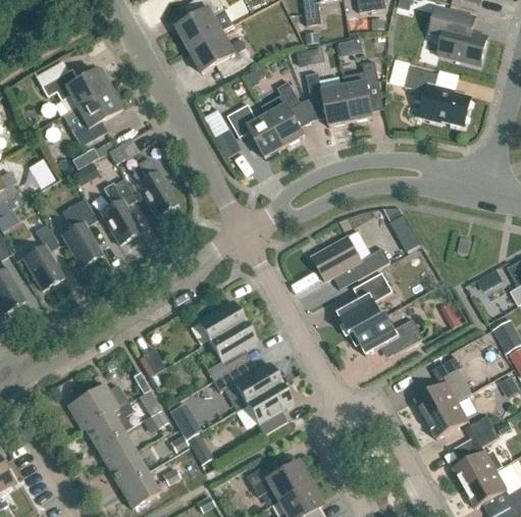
[(191,0),(189,1),(196,14),(175,26),(188,49),(221,30),(213,14),(224,8),(220,1),(219,0),(191,0)]
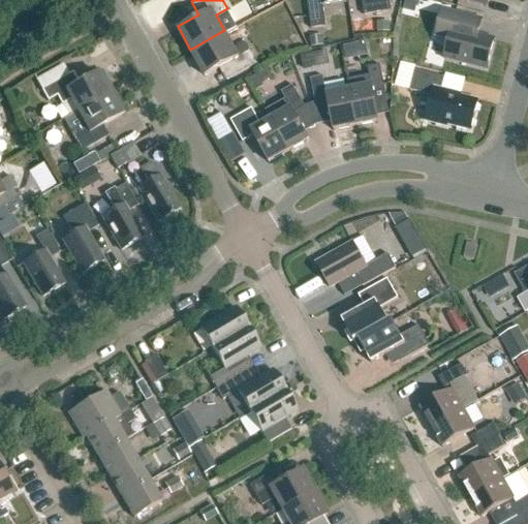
[(307,0),(311,26),(325,23),(321,1),(330,0),(307,0)]
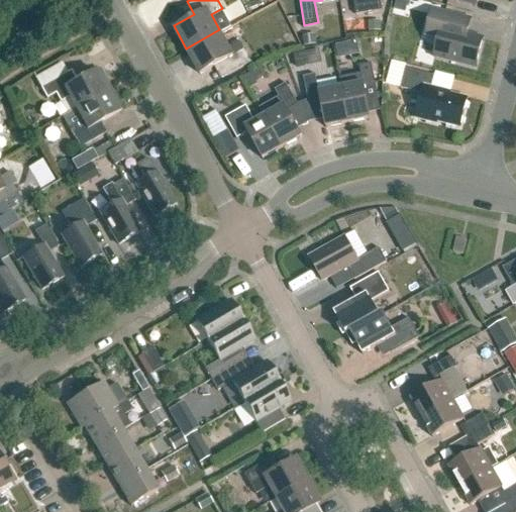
[(353,0),(355,12),(381,8),(380,0),(353,0)]
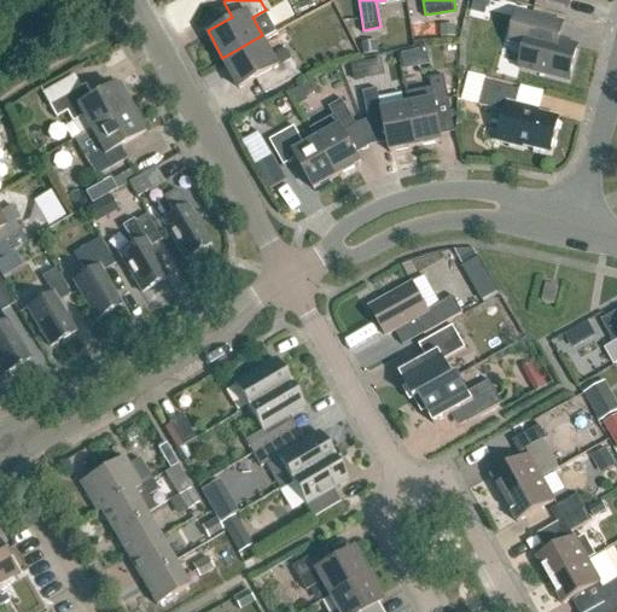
[(483,11),(485,0),(471,0),(470,7),(483,11)]
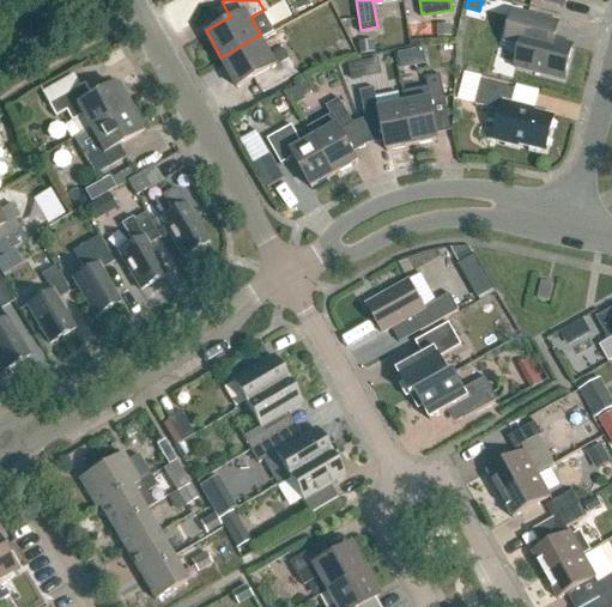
[(563,77),(571,41),(553,37),(558,19),(543,16),(513,7),(504,40),(519,43),(514,64),(563,77)]
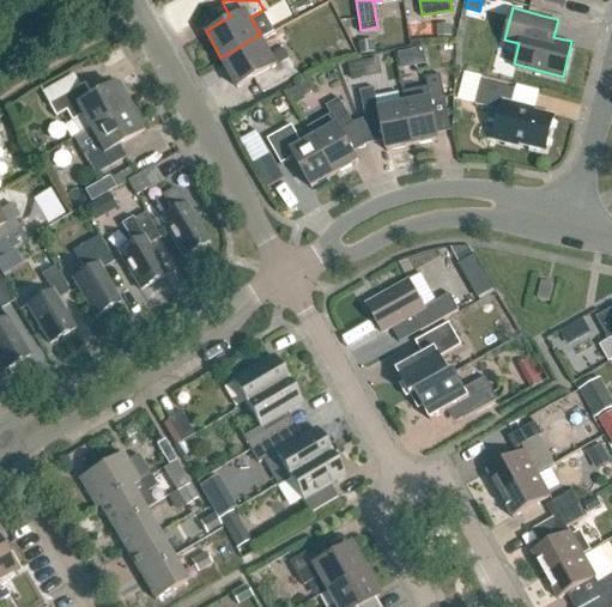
[(260,35),(220,58),(236,85),(261,71),(270,85),(297,70),(284,46),(270,53),(260,35)]
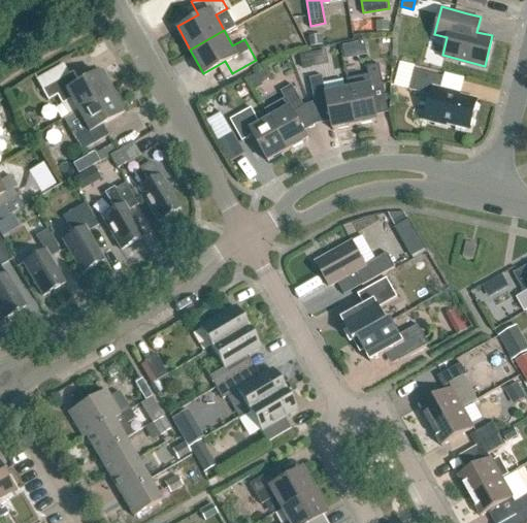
[(308,44),(322,42),(321,32),(307,34),(308,44)]
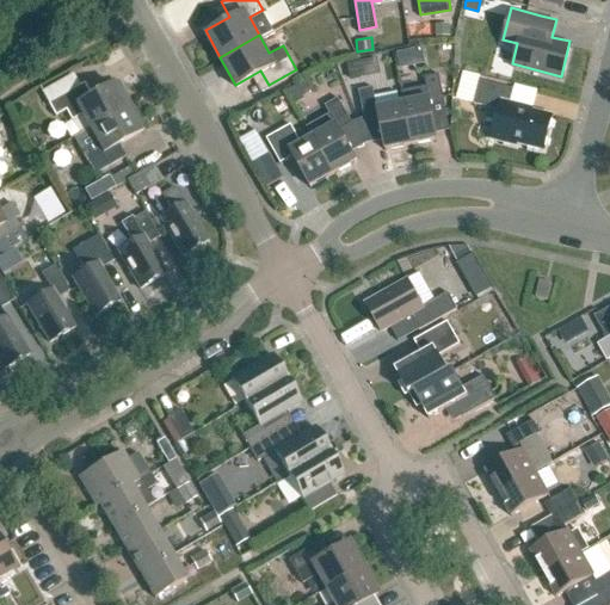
[(417,60),(418,48),(393,45),(392,57),(417,60)]
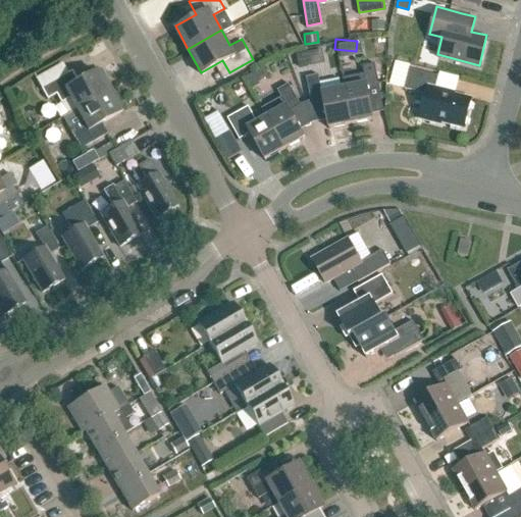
[(298,69),(309,67),(306,51),(295,53),(298,69)]
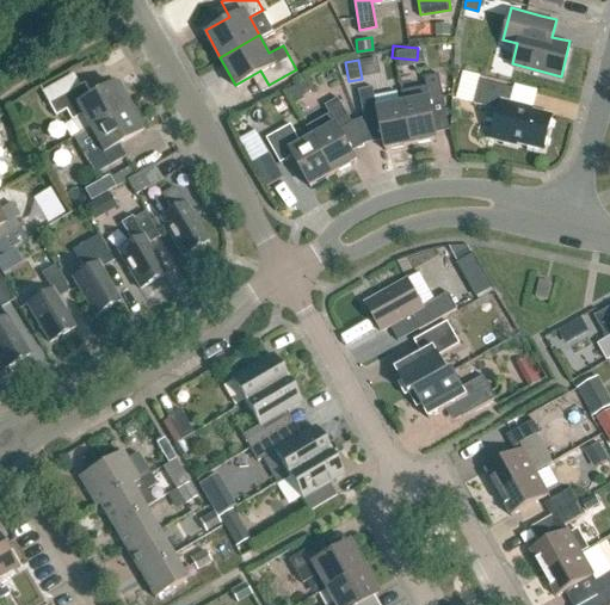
[(430,102),(443,99),(438,71),(424,74),(427,96),(401,100),(410,142),(436,136),(430,102)]
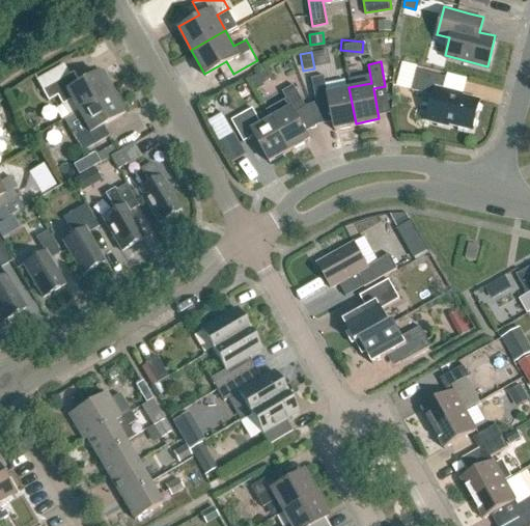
[(410,87),(433,92),(425,118),(447,123),(448,121),(472,128),(479,98),(455,92),(455,90),(442,87),(445,75),(415,67),(410,87)]
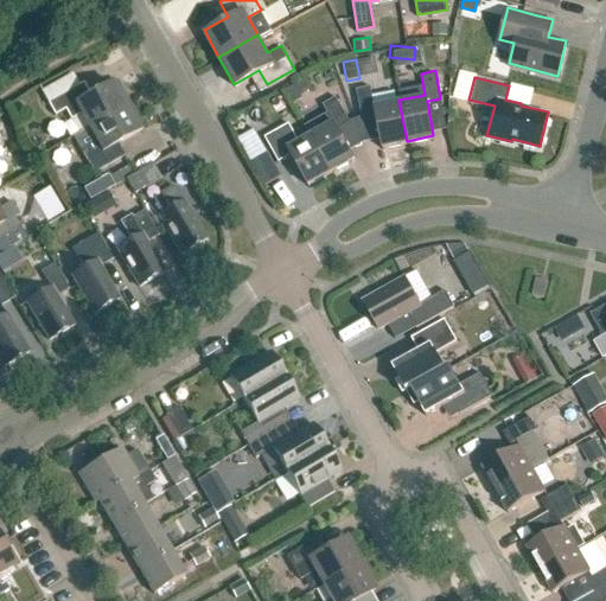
[(80,112),(88,125),(129,102),(115,78),(112,80),(89,91),(82,80),(46,100),(53,113),(64,107),(70,117),(80,112)]
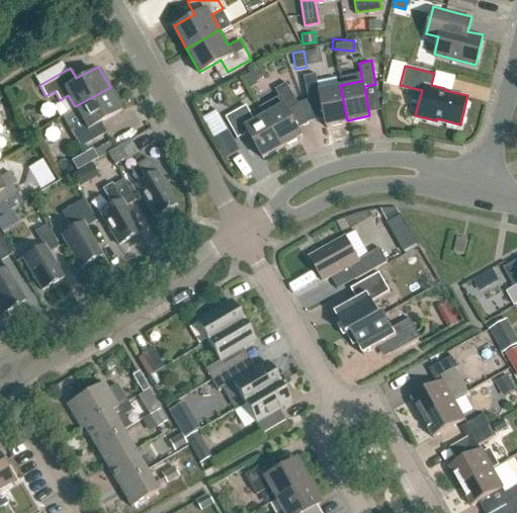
[(347,120),(340,85),(319,89),(316,71),(303,74),(308,97),(320,95),(326,124),(347,120)]
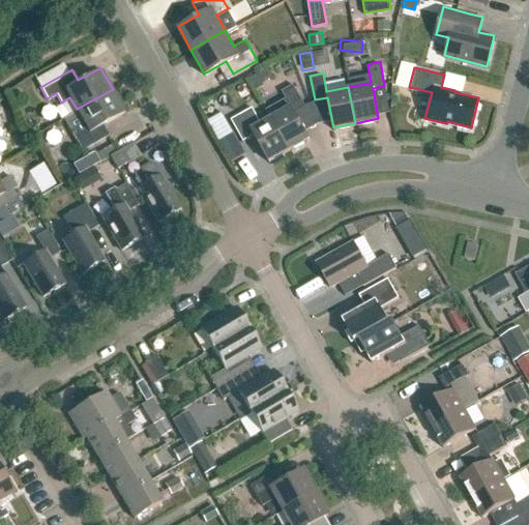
[(265,108),(270,116),(288,148),(309,137),(293,110),(304,104),(292,82),(281,88),(285,96),(265,108)]
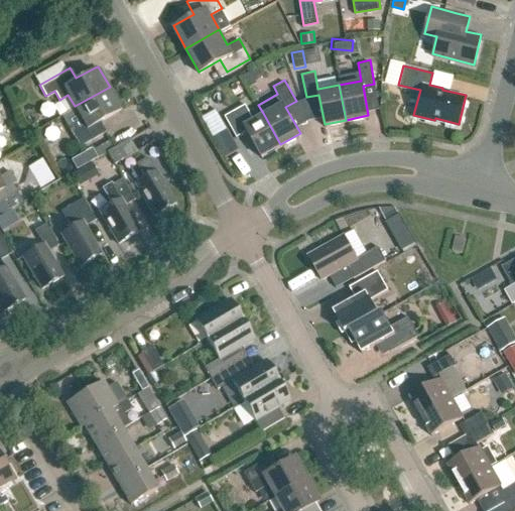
[(121,107),(110,87),(75,106),(81,117),(68,125),(79,144),(105,130),(99,119),(117,109),(117,108),(121,107)]
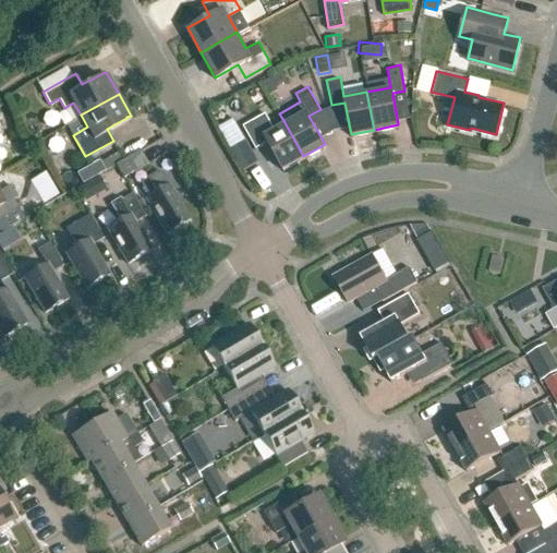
[(303,156),(285,122),(275,128),(265,111),(242,123),(255,146),(267,140),(282,168),(303,156)]
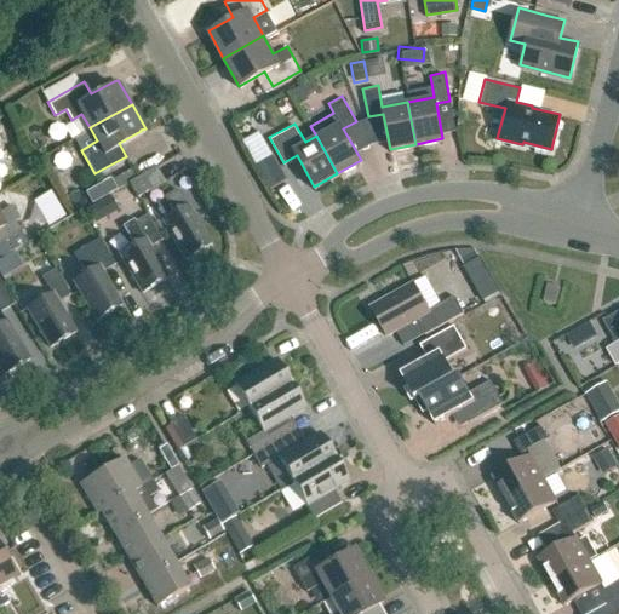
[(269,187),(285,177),(271,153),(254,161),(269,187)]
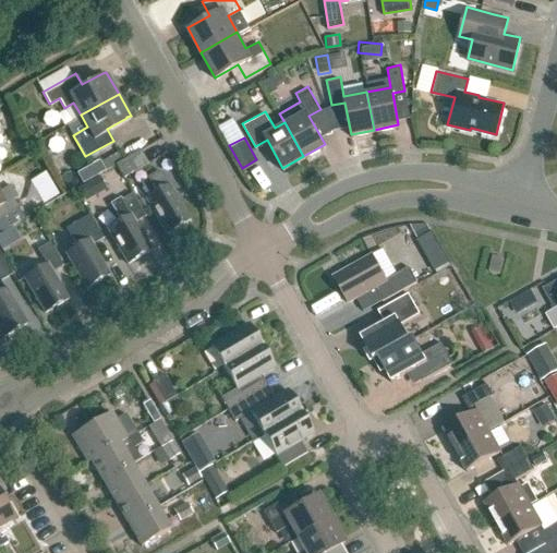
[(122,175),(147,160),(140,147),(114,161),(122,175)]
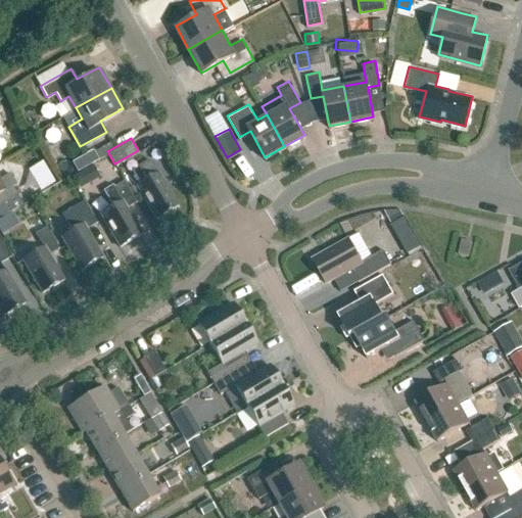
[(33,160),(38,149),(31,146),(26,156),(33,160)]
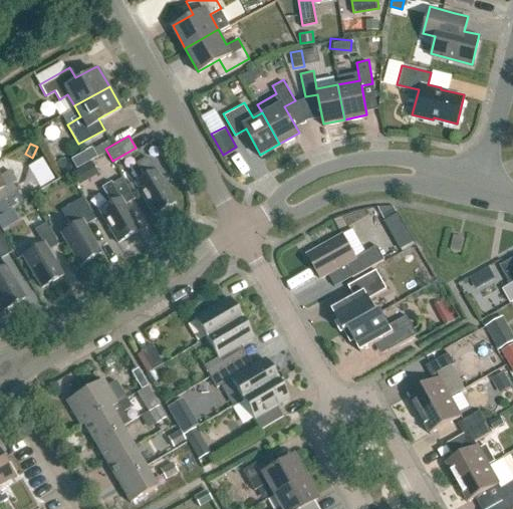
[(69,157),(74,167),(94,155),(89,146),(69,157)]
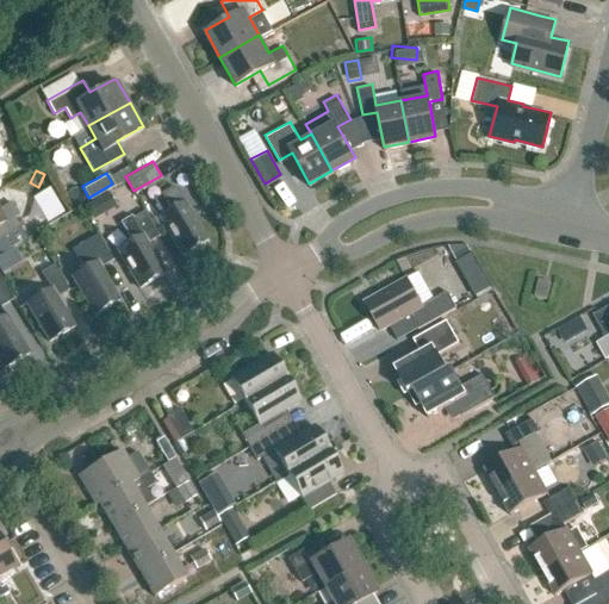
[(181,251),(205,237),(182,199),(173,184),(161,191),(169,206),(159,213),(181,251)]
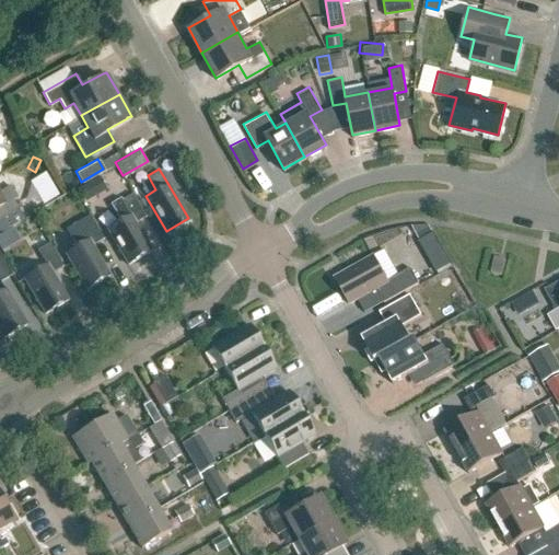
[(41,170),(24,178),(37,201),(54,193),(41,170)]
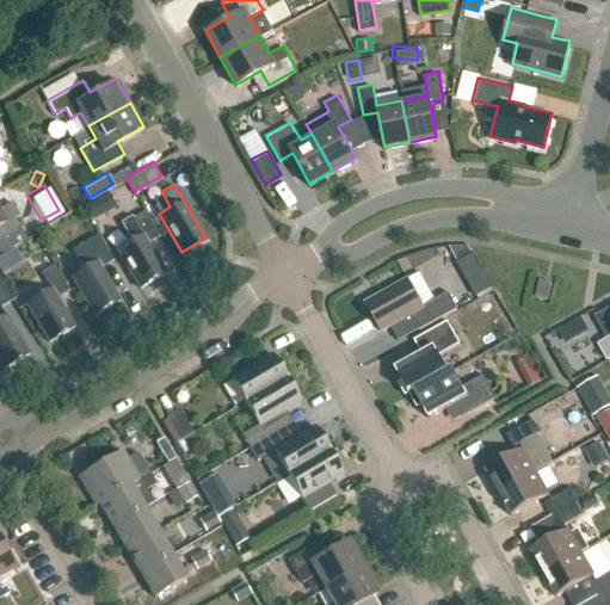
[(91,217),(106,209),(98,196),(84,204),(91,217)]
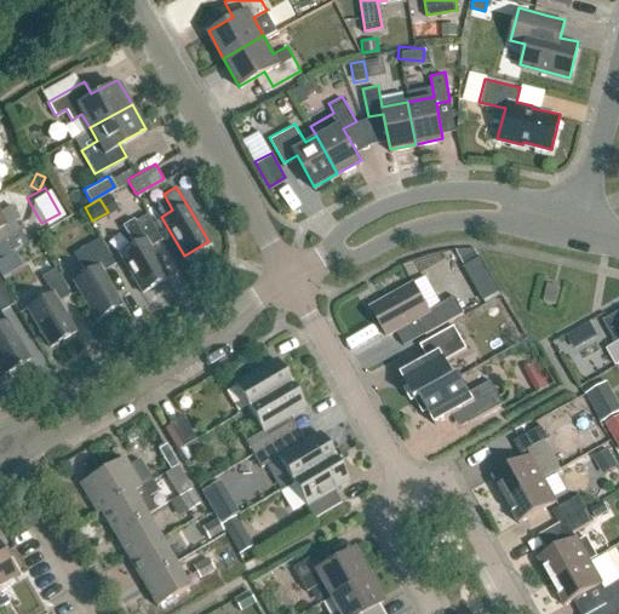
[(0,241),(21,230),(13,219),(18,216),(11,204),(0,208),(0,241)]
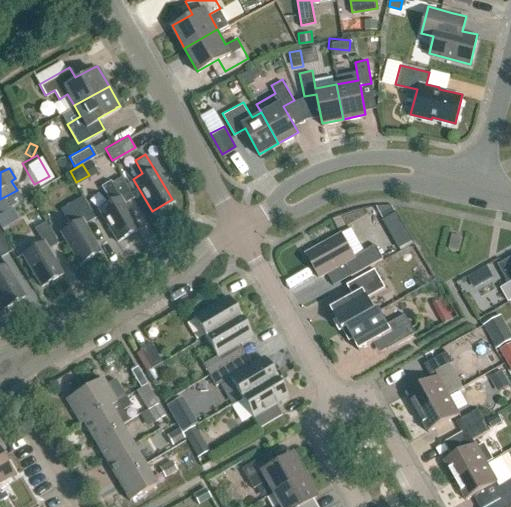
[(116,239),(137,227),(122,202),(133,196),(120,175),(111,181),(110,179),(100,185),(110,200),(97,207),(116,239)]
